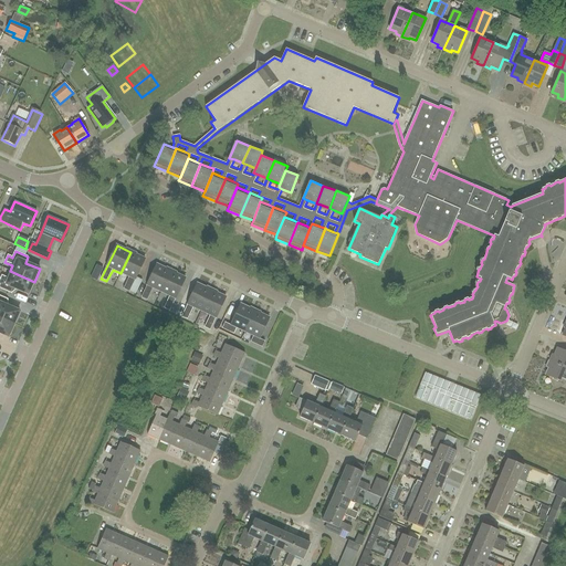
[(130,252),(121,273),(129,278),(124,290),(129,292),(130,290),(137,293),(144,279),(137,275),(145,259),(130,252)]
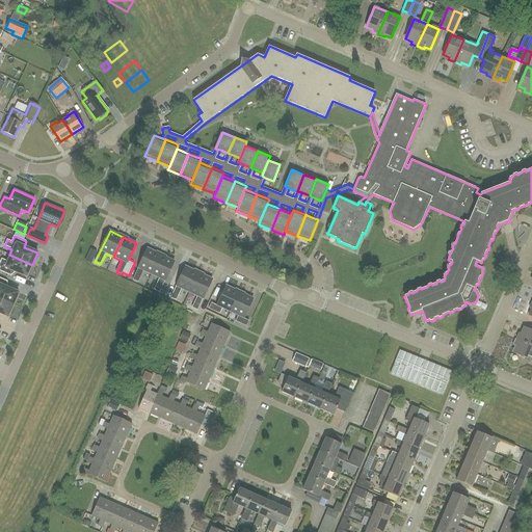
[(85,260),(91,263),(97,251),(91,248),(85,260)]
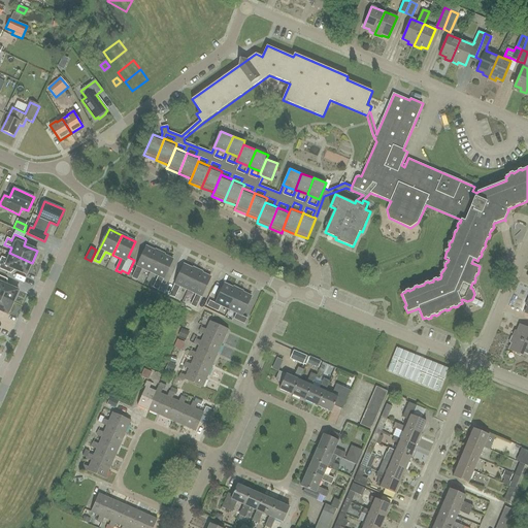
[(151,273),(160,253),(146,246),(132,277),(137,281),(142,269),(151,273)]
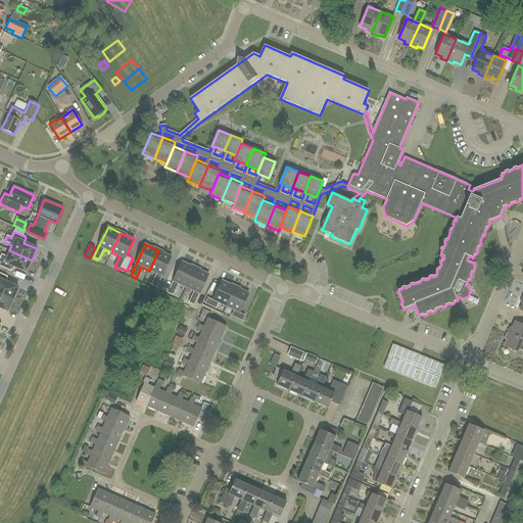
[(27,272),(32,260),(9,250),(4,262),(1,260),(0,263),(0,267),(11,272),(13,267),(27,272)]
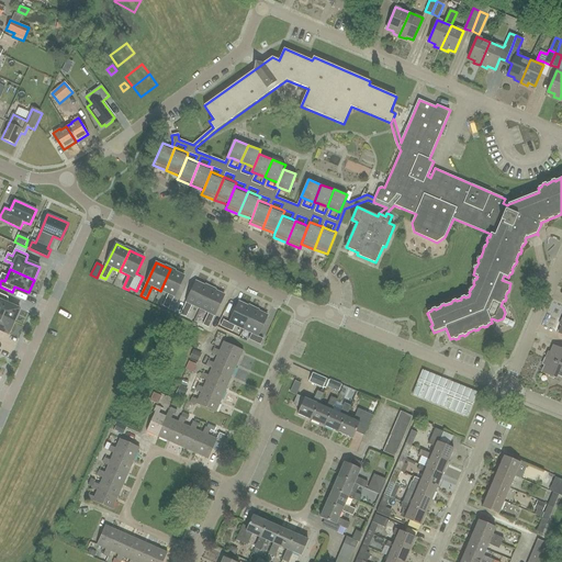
[(170,269),(160,291),(168,294),(163,306),(169,310),(184,276),(170,269)]
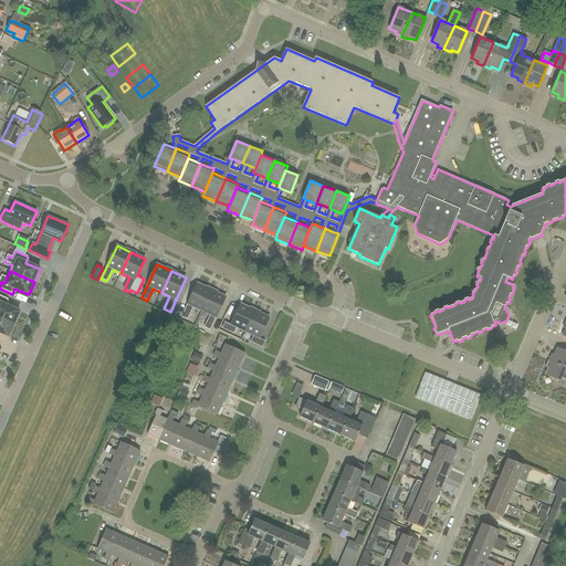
[(201,312),(211,291),(198,284),(181,317),(188,320),(194,307),(201,312)]
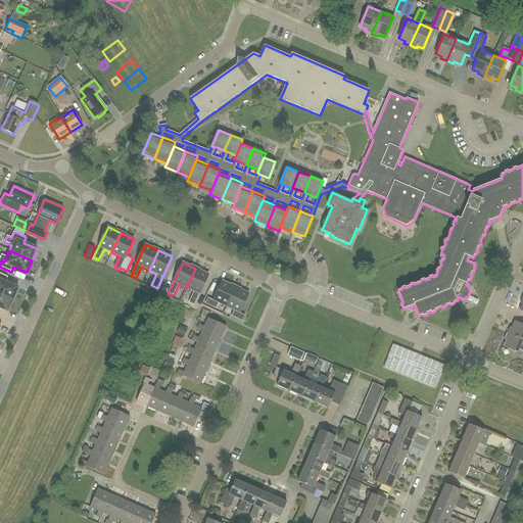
[(195,269),(186,288),(194,292),(189,302),(194,305),(208,275),(195,269)]
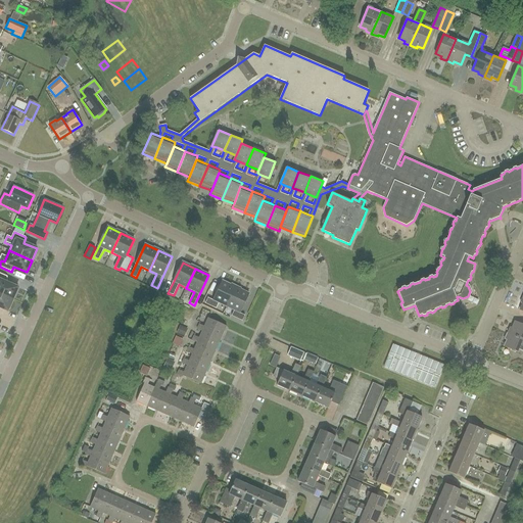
[(0,293),(13,299),(18,288),(5,282),(7,277),(0,273),(0,293)]
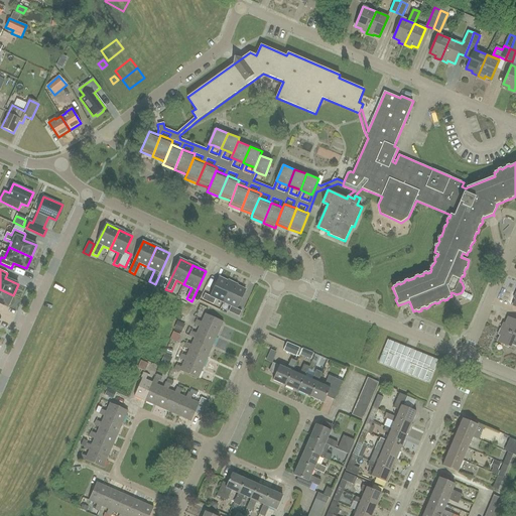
[(224,303),(233,283),(220,277),(211,296),(206,294),(203,299),(214,304),(216,299),(224,303)]
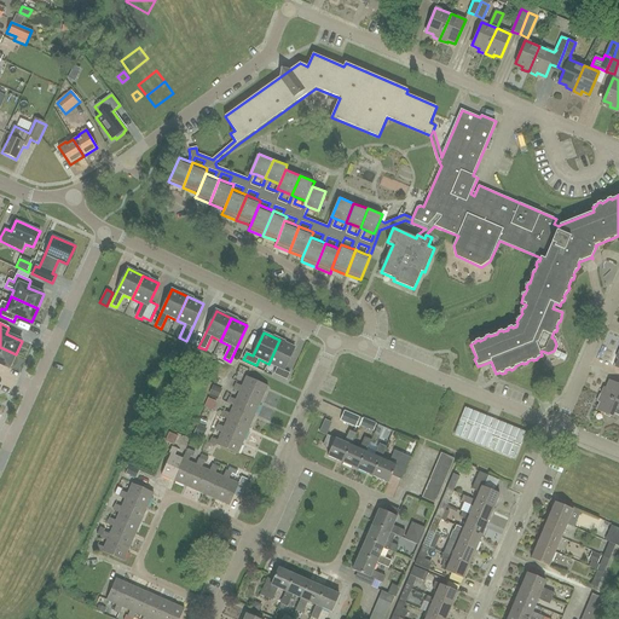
[(279,340),(268,364),(277,368),(275,375),(287,381),(290,374),(284,371),(295,348),(279,340)]
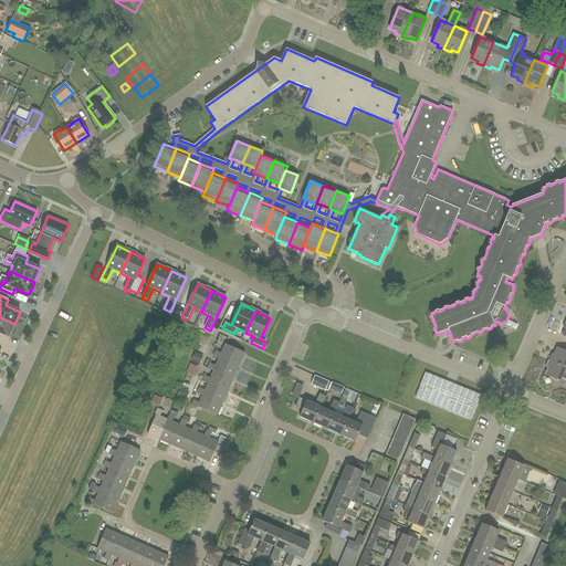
[(0,333),(9,337),(14,324),(0,317),(0,333)]
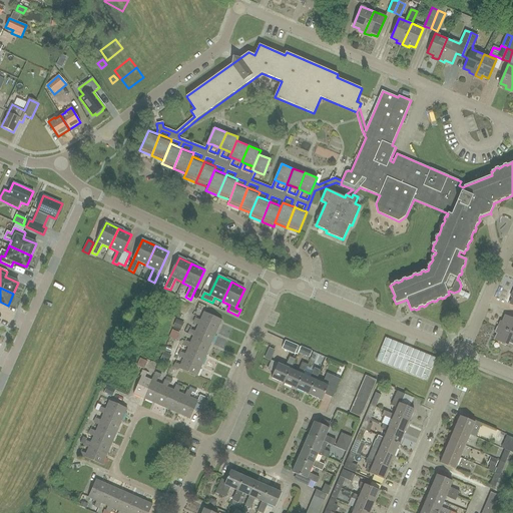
[(183,306),(181,312),(188,315),(190,309),(183,306)]
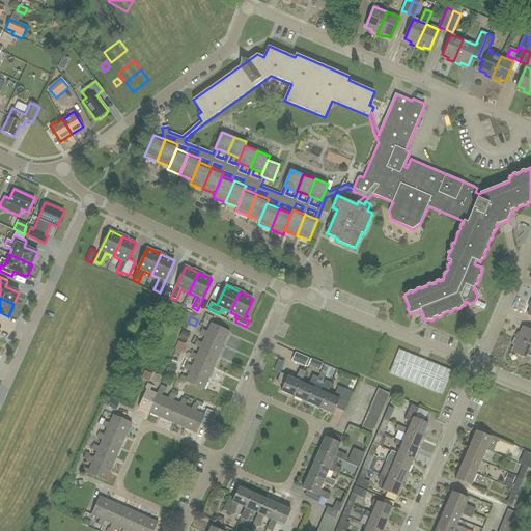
[(202,329),(200,334),(205,336),(205,335),(224,343),(229,331),(212,324),(207,332),(202,329)]
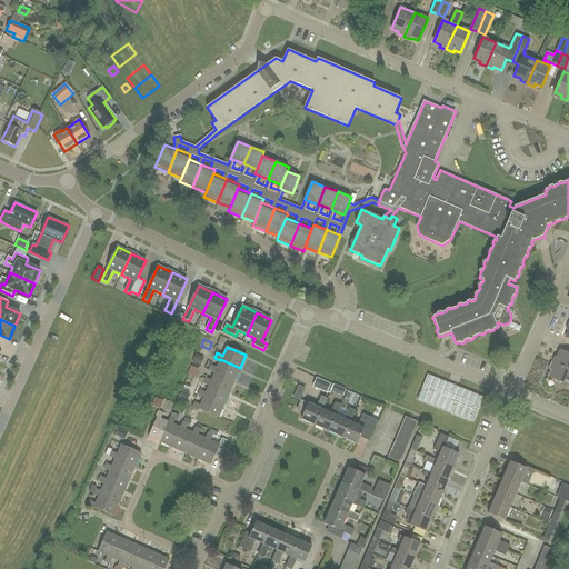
[(568,370),(568,353),(560,350),(558,357),(556,356),(552,363),(568,370)]
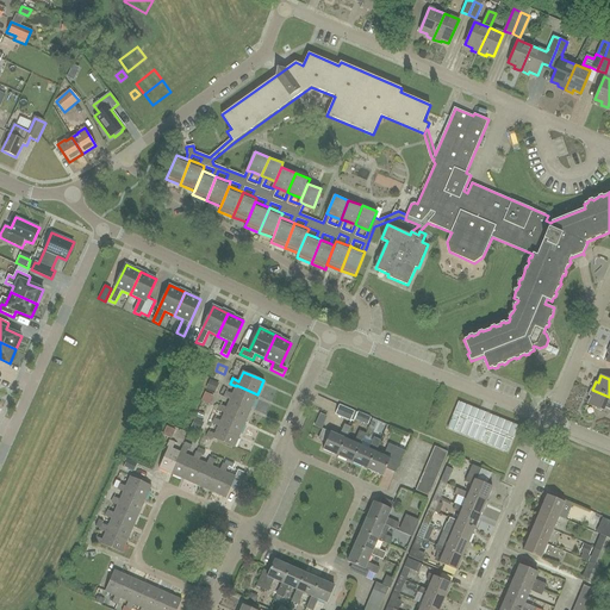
[(216,393),(219,384),(210,380),(206,390),(216,393)]
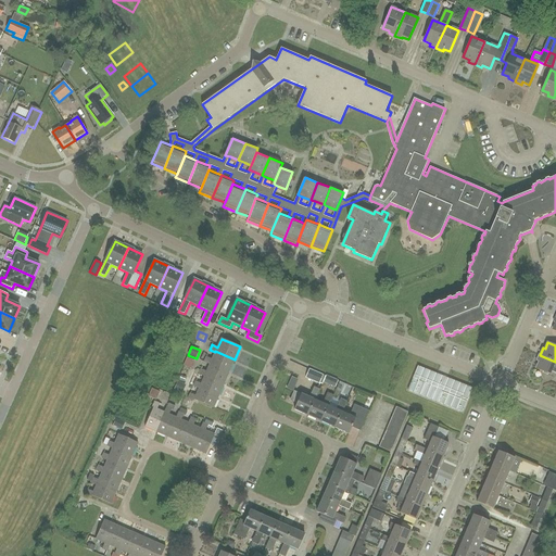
[(206,356),(204,362),(210,365),(211,363),(229,371),(235,359),(215,351),(215,352),(212,359),(206,356)]
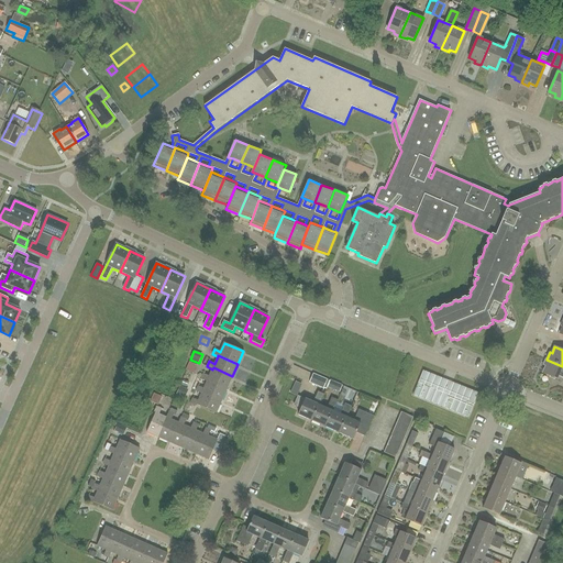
[(562,366),(547,360),(543,365),(547,366),(543,373),(562,381),(562,366)]
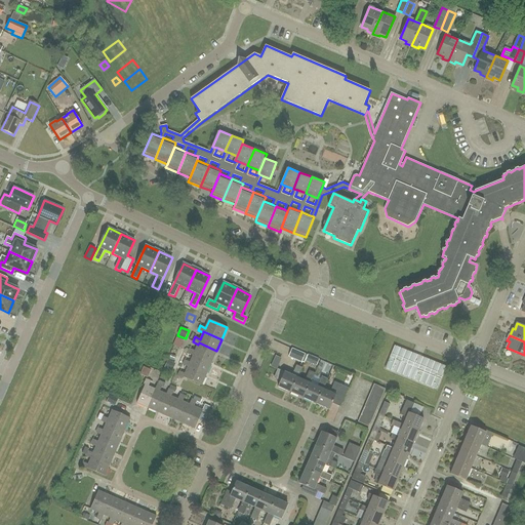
[(190,349),(188,353),(193,356),(194,354),(211,362),(216,351),(199,342),(198,345),(195,351),(190,349)]
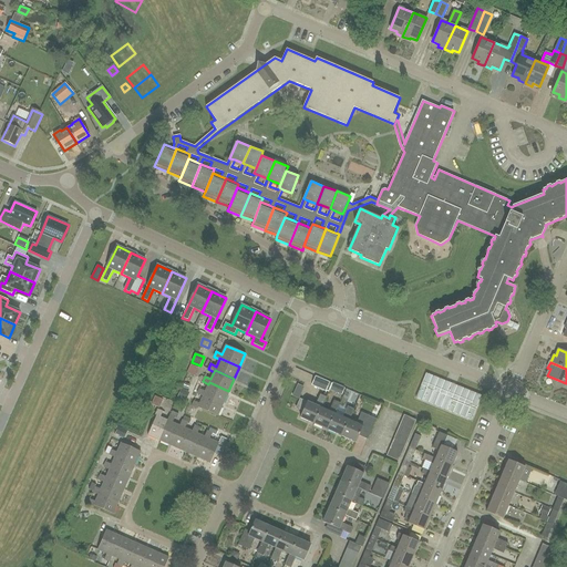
[(416,398),(472,420),(482,395),(426,373),(416,398)]
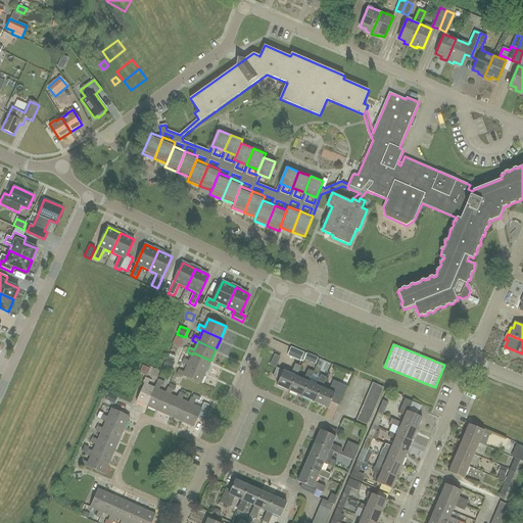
[(303,354),(290,349),(287,355),(300,361),(303,354)]
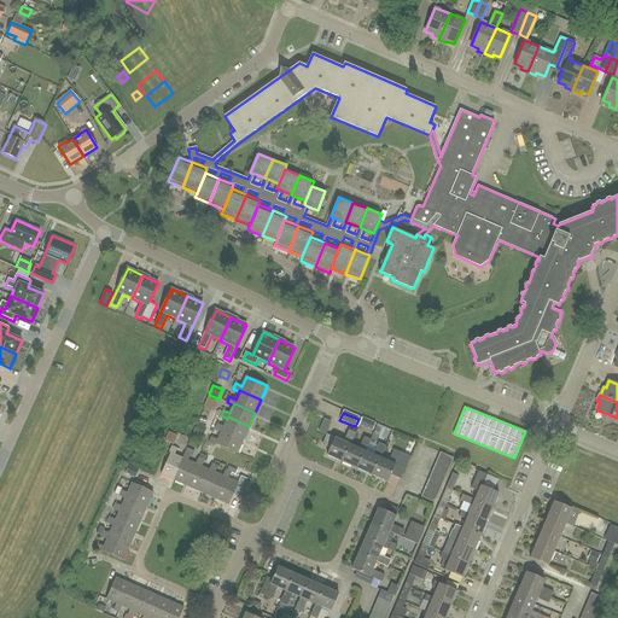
[(217,424),(215,430),(221,432),(222,431),(244,439),(249,426),(228,417),(227,419),(225,426),(217,424)]
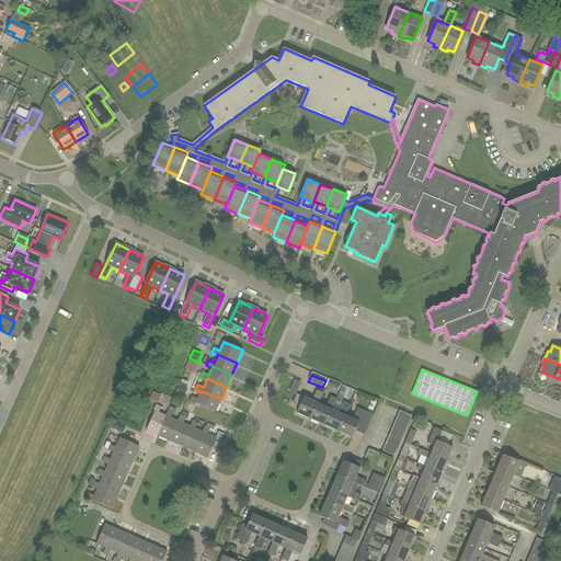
[(319,403),(323,393),(317,390),(312,401),(305,398),(297,413),(311,420),(318,403),(319,403)]
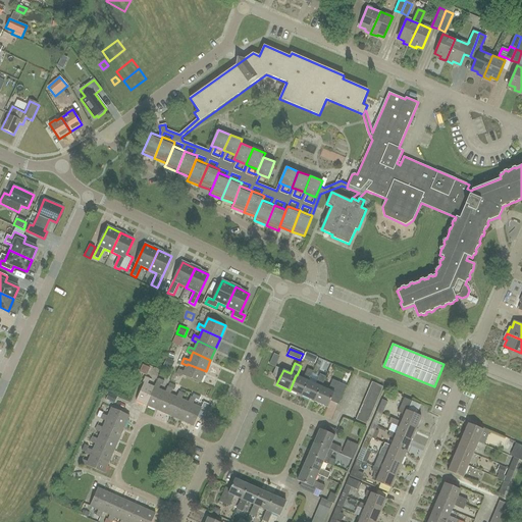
[(179,369),(177,374),(183,376),(183,375),(201,383),(206,371),(188,364),(187,365),(184,371),(179,369)]
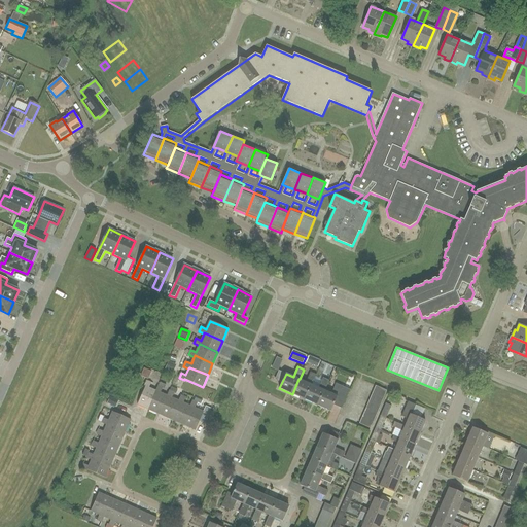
[(312,385),(316,375),(310,373),(306,382),(300,379),(299,379),(292,394),(305,399),(311,385),(312,385)]
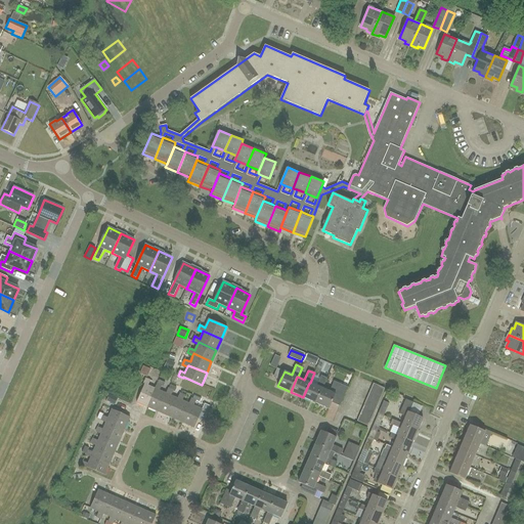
[(322,389),(323,389),(328,379),(321,376),(316,386),(310,383),(309,383),(303,397),(316,403),(322,389)]
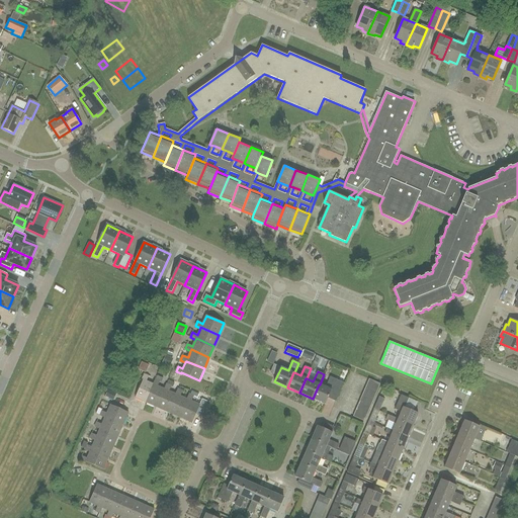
[(143,380),(136,398),(147,403),(155,384),(153,384),(147,381),(149,376),(144,374),(142,379),(143,380)]
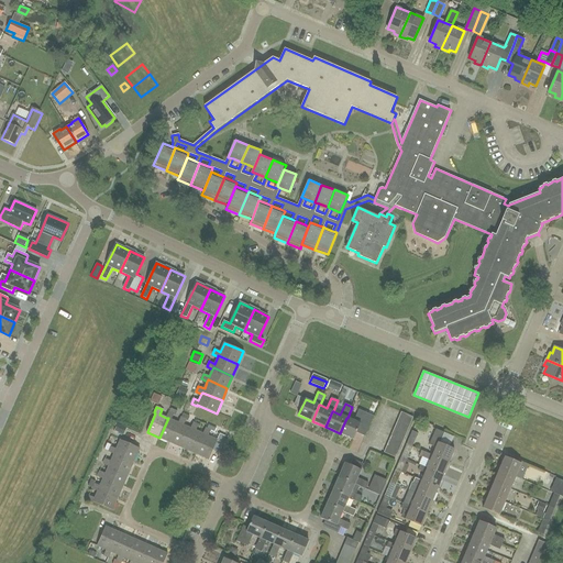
[(356,432),(361,434),(365,437),(374,417),(359,410),(354,420),(348,418),(346,418),(340,433),(353,439),(356,432)]
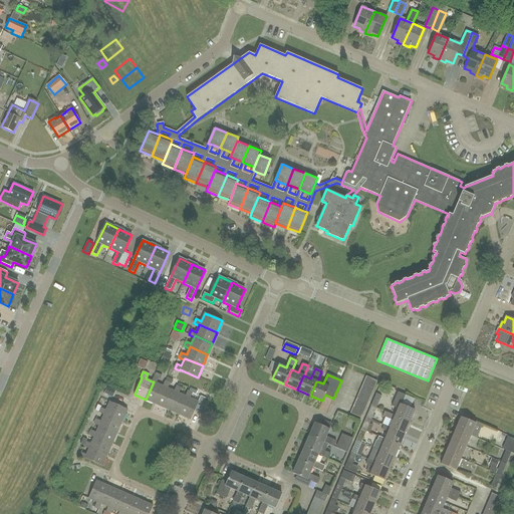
[(154,381),(146,400),(157,405),(165,387),(163,386),(156,382),(158,377),(154,375),(152,381),(154,381)]
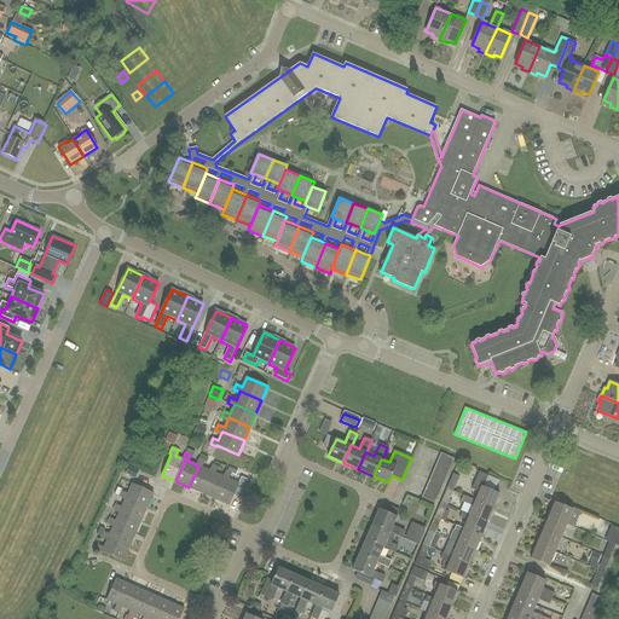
[(438,462),(451,468),(455,460),(441,453),(438,462)]
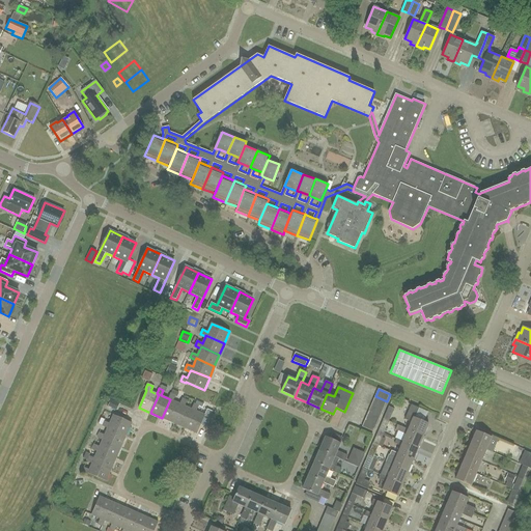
[(170,399),(162,418),(173,423),(182,404),(179,403),(172,400),(175,395),(170,393),(168,398),(170,399)]
